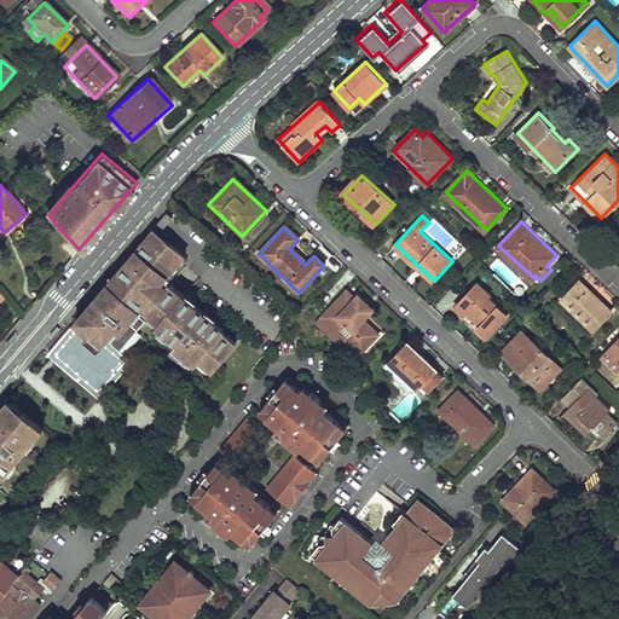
[(74,323),(77,327),(119,352),(149,316),(158,324),(156,329),(174,345),(169,351),(180,359),(183,356),(194,365),(197,360),(210,372),(235,345),(220,334),(223,331),(168,285),(166,288),(161,284),(183,258),(165,239),(167,237),(158,230),(145,246),(142,243),(129,258),(114,277),(116,279),(110,287),(106,284),(94,300),(74,323)]
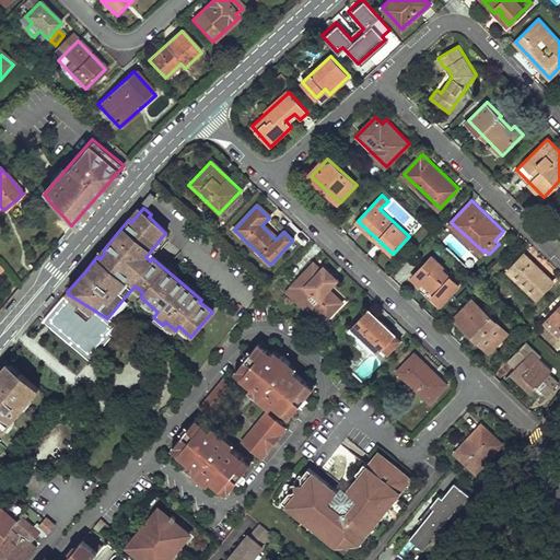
[(556,279),(525,252),(509,270),(538,296),(556,279)]
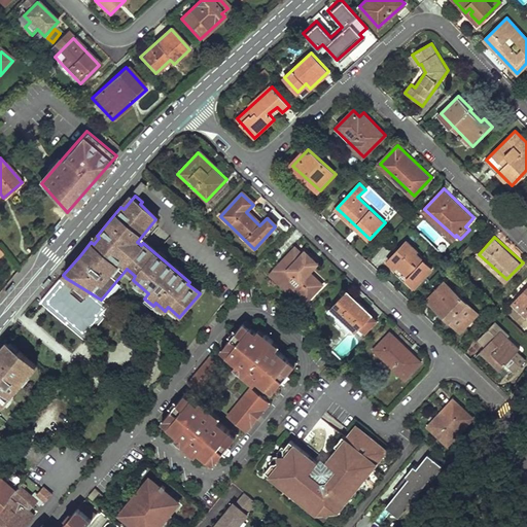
[(418,249),(407,239),(386,261),(414,287),(432,267),(416,251),(418,249)]
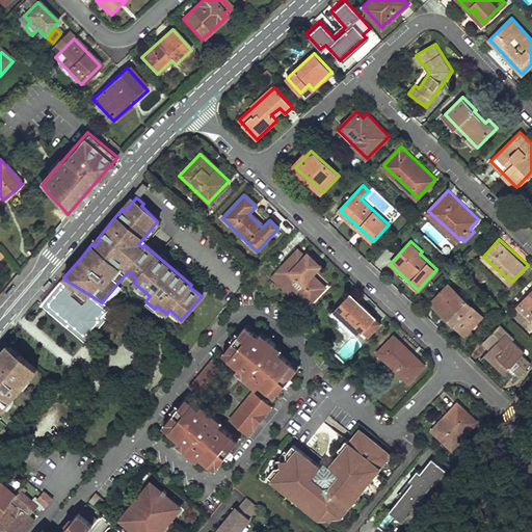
[(292,288),(310,304),(324,289),(312,277),(321,267),(309,255),(304,259),(297,251),(271,280),(287,294),(292,288)]
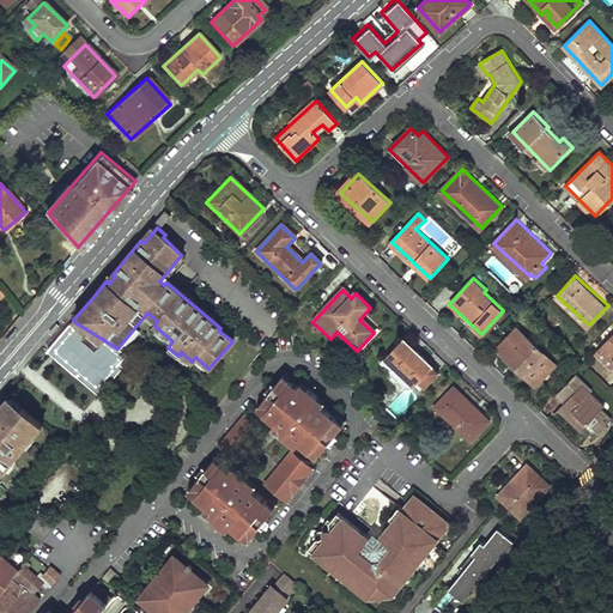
[(125,356),(117,349),(77,323),(74,326),(72,328),(68,325),(46,352),(76,377),(77,376),(95,390),(125,356)]
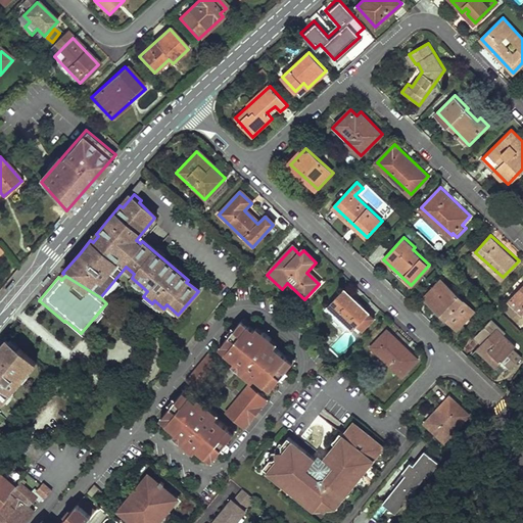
[(475,310),(441,278),(425,296),(459,327),(475,310)]
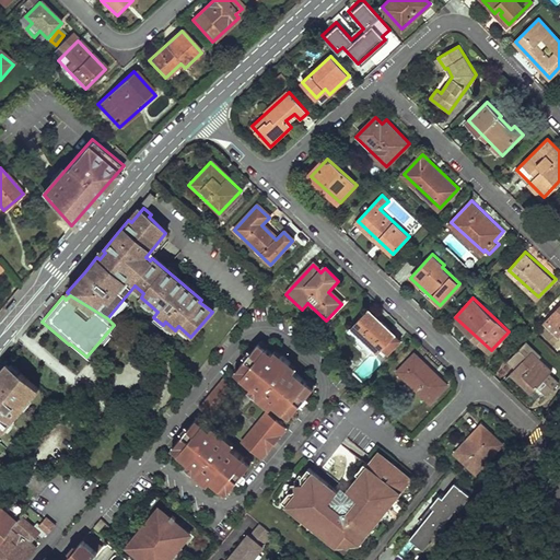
[(559,305),(546,321),(559,334),(559,305)]
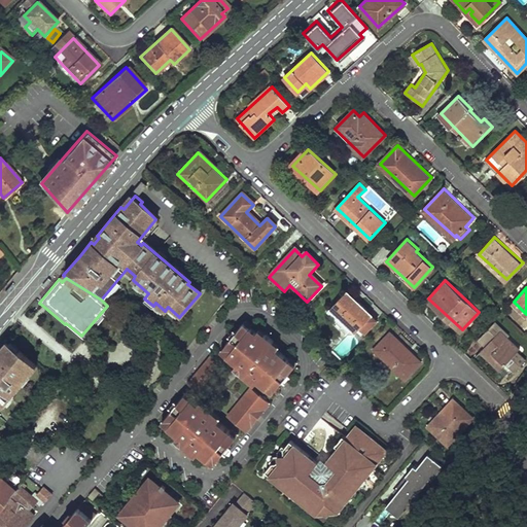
[(377,320),(346,292),(330,309),(359,336),(362,331),(364,335),(377,320)]
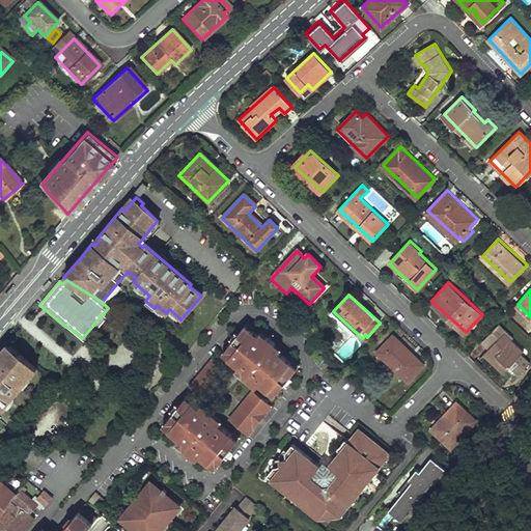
[(239,366),(235,370),(256,387),(259,384),(275,396),(285,384),(287,385),(294,379),(291,376),(300,366),(294,361),(291,363),(278,353),(281,350),(260,332),(257,336),(251,331),(253,328),(248,324),(239,334),(235,332),(230,339),(233,341),(223,354),(239,366)]
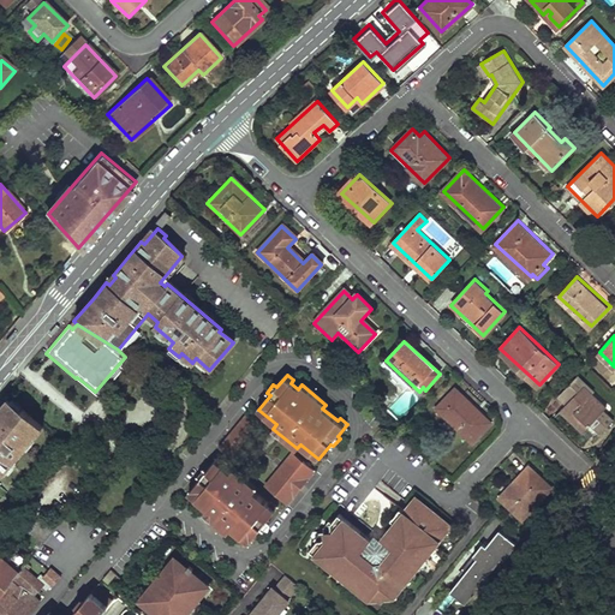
[(609,406),(578,376),(560,395),(568,402),(561,410),(585,431),(592,423),(603,431),(614,418),(614,417),(605,410),(609,406)]
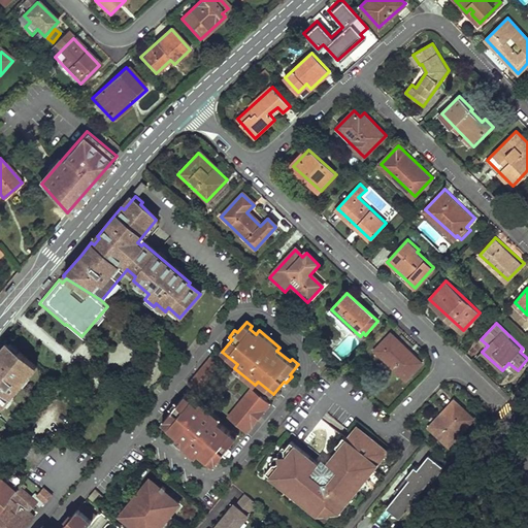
[(333,351),(341,359),(360,342),(352,333),(333,351)]
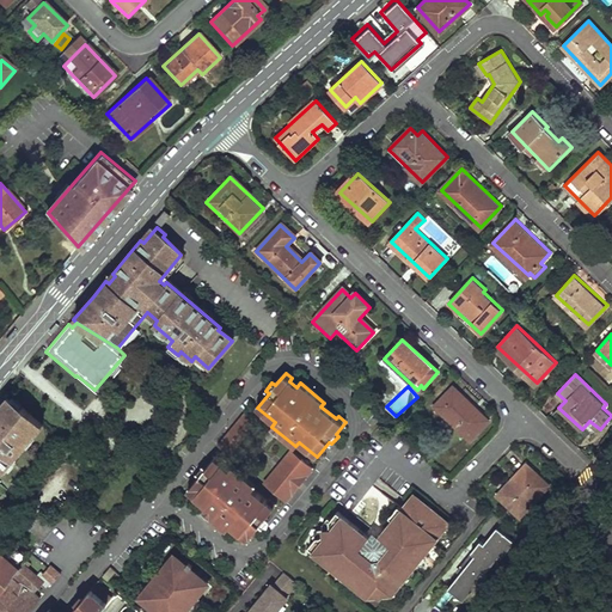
[(436,407),(472,440),(491,420),(454,386),(436,407)]
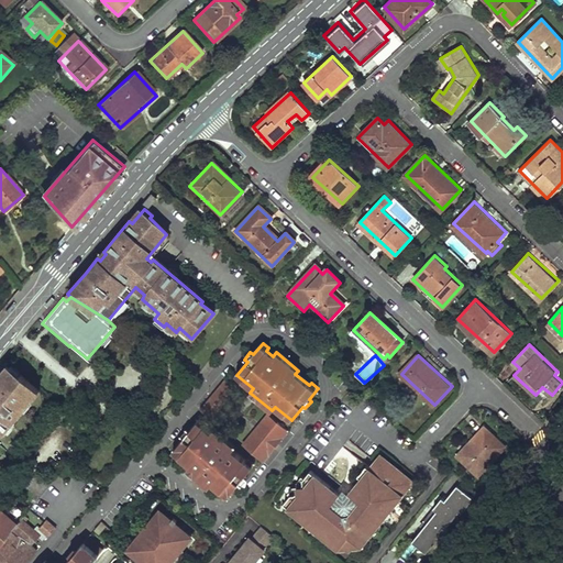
[(0,435),(21,411),(19,410),(30,398),(31,399),(37,392),(19,376),(18,377),(6,367),(0,373),(0,435)]
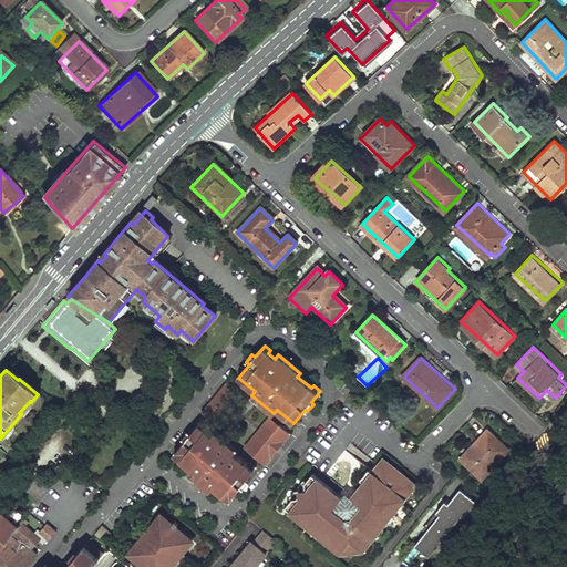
[(238,392),(226,382),(200,413),(213,422),(238,392)]
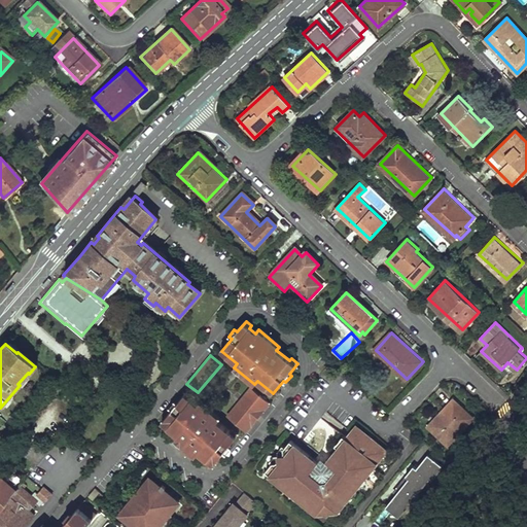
[(270,403),(250,388),(226,416),(246,432),(270,403)]
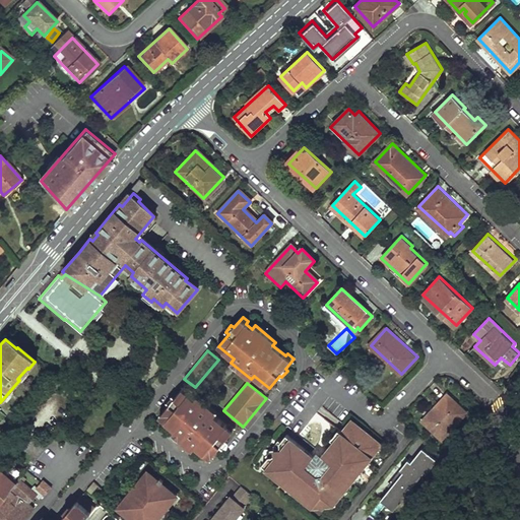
[(170,403),(159,416),(175,429),(172,433),(192,449),(195,445),(210,458),(220,445),(223,447),(229,440),(226,439),(235,428),(230,423),(226,426),(214,415),(217,411),(197,395),(194,399),(188,394),(190,391),(184,386),(175,397),(173,395),(167,401),(170,403)]
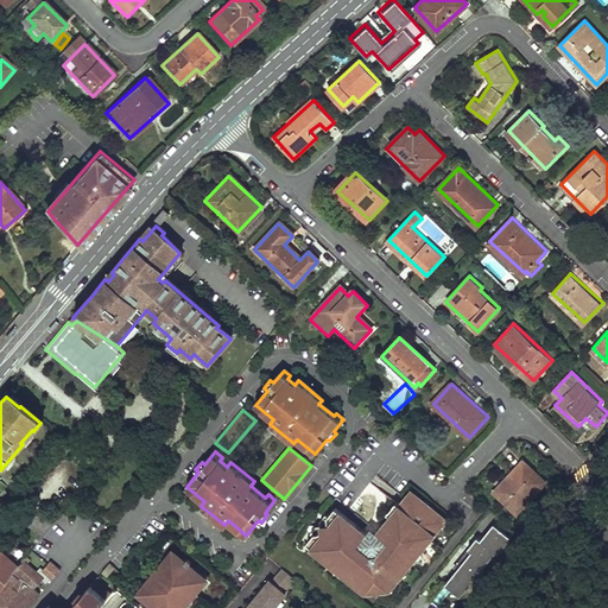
[(549,483),(525,462),(498,493),(520,514),(549,483)]
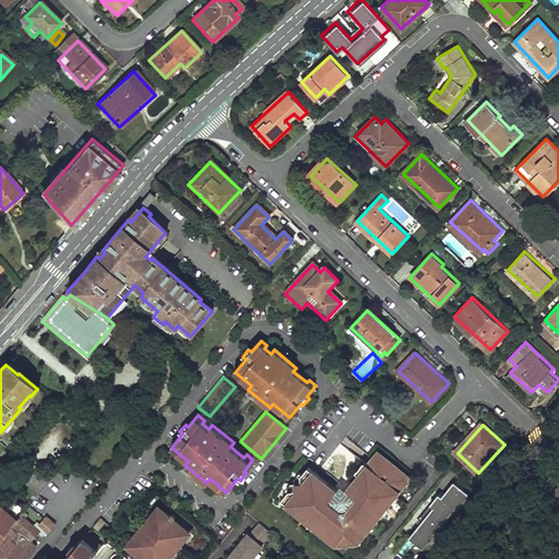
[(288,489),(283,497),(310,520),(309,522),(316,527),(317,525),(339,543),(346,543),(348,546),(351,542),(357,542),(370,525),(373,528),(379,521),(378,516),(382,516),(389,509),(387,507),(411,477),(379,450),(368,463),(365,461),(356,471),(359,474),(347,488),(342,483),(337,488),(309,465),(302,472),(300,470),(295,476),(295,480),(292,480),(286,487),(288,489)]
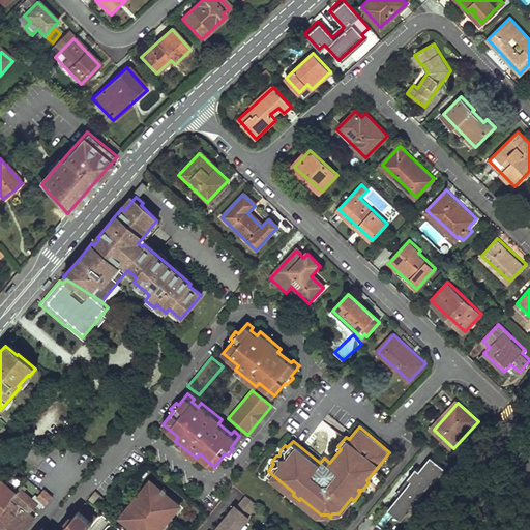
[(432,454),(420,470),(417,468),(388,506),(405,519),(445,465),(432,454)]
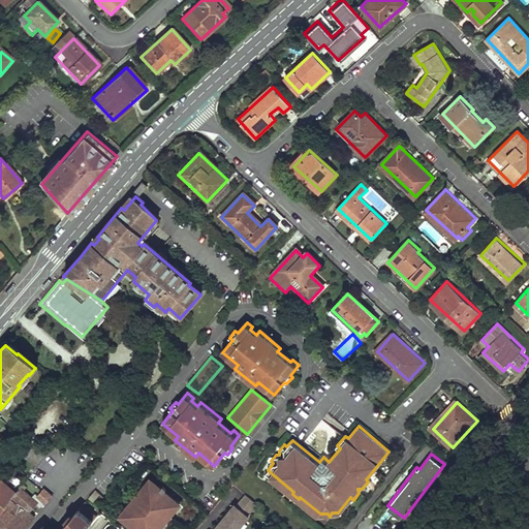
[(0,512),(25,481),(3,463),(0,466),(0,512)]
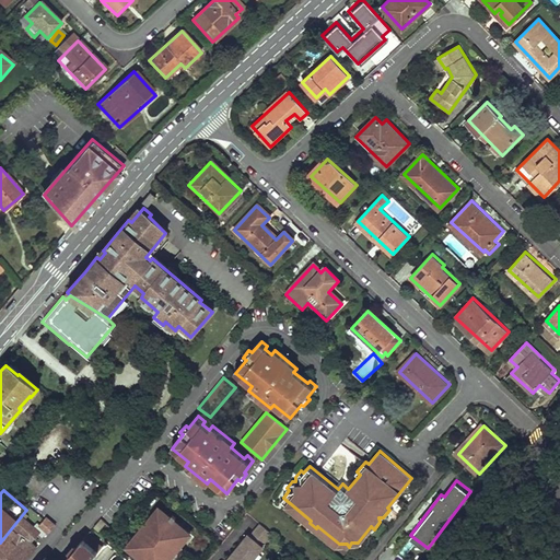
[(26,510),(0,543),(0,559),(25,559),(35,549),(32,547),(34,544),(31,541),(38,533),(42,536),(46,531),(48,533),(55,525),(51,522),(54,518),(50,516),(48,520),(46,517),(39,524),(37,522),(33,527),(25,521),(34,510),(30,506),(26,510)]
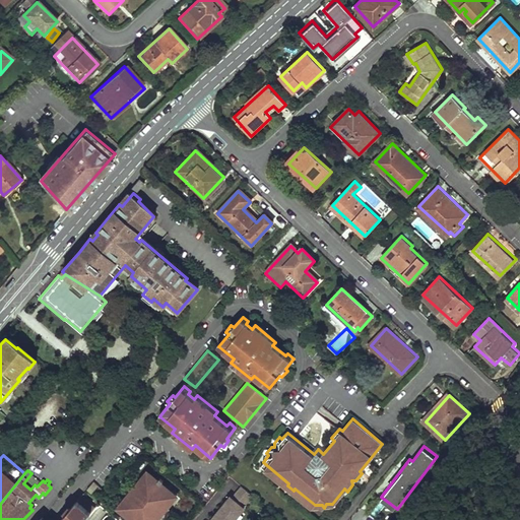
[(147,470),(118,507),(134,519),(155,519),(177,495),(161,482),(164,479),(159,477),(158,479),(147,470)]
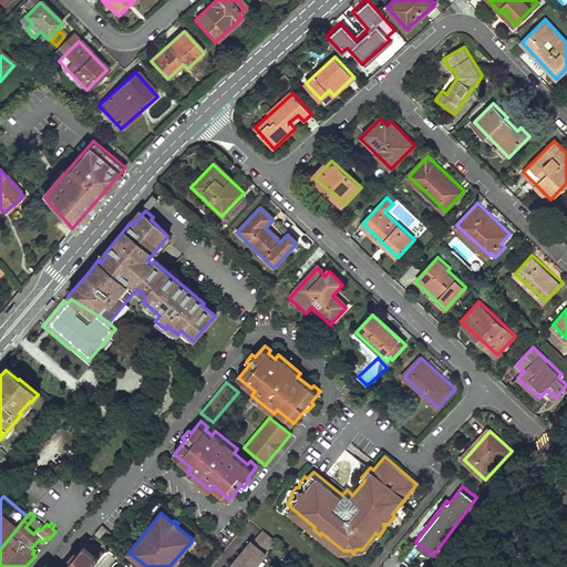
[(101,524),(94,533),(99,536),(105,527),(101,524)]
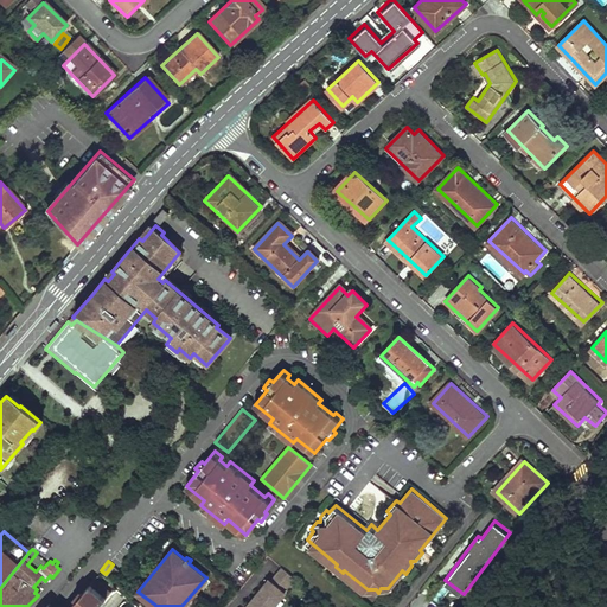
[(281,567),(272,579),(269,577),(243,606),(274,606),(287,593),(285,590),(294,577),(281,567)]
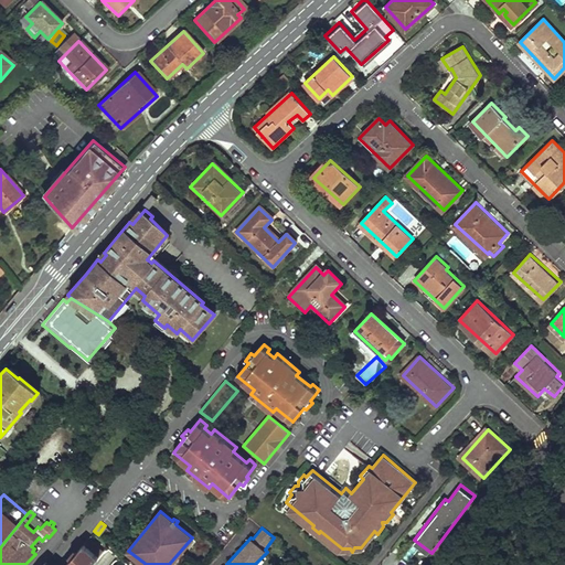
[(89,564),(103,550),(88,537),(77,550),(75,546),(68,554),(72,557),(64,564),(50,564),(44,561),(40,564),(89,564)]
